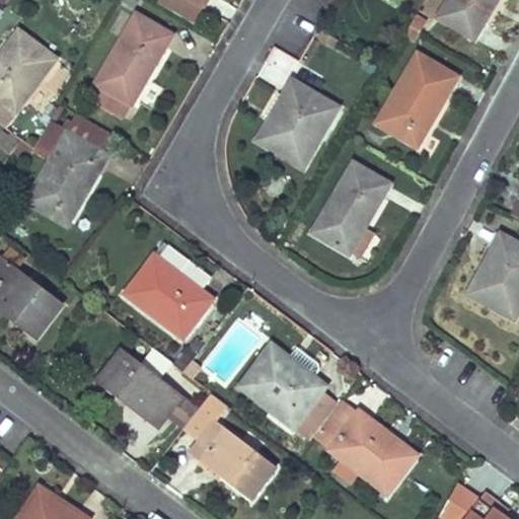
[(203,3),(197,0),(156,0),(192,21),(203,3)]
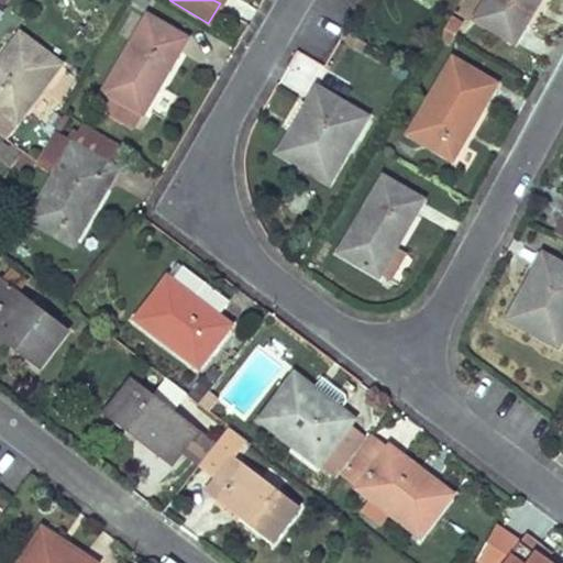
[(541,0),(487,0),(476,20),(517,44),(541,0)]
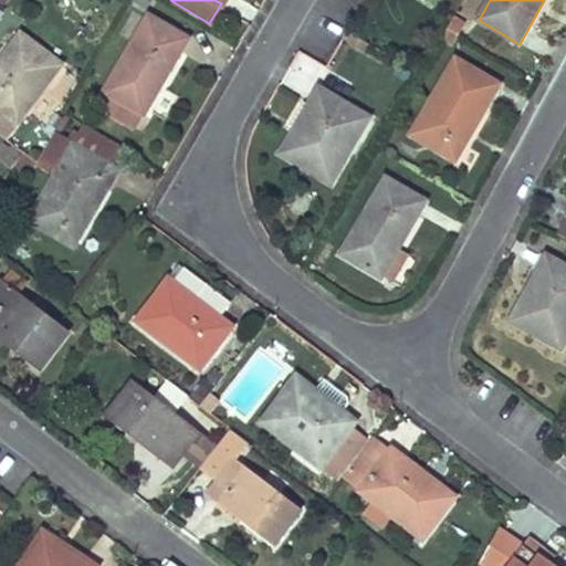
[(190,38),(149,14),(105,90),(113,94),(145,113),(190,38)]
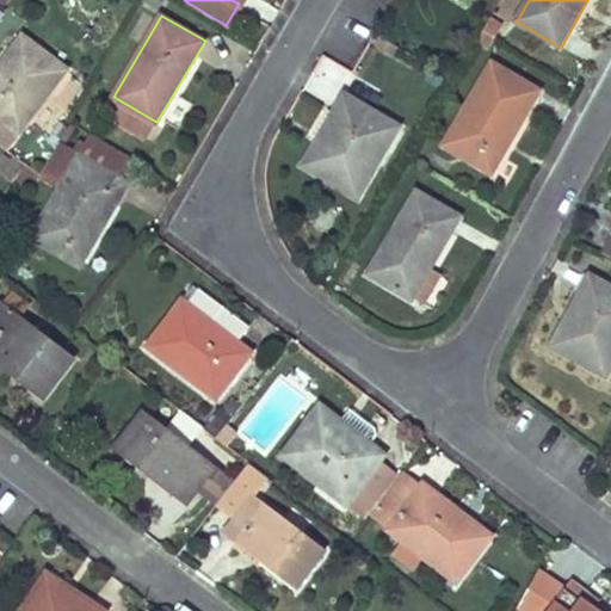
[(501,24),(492,18),(485,29),(495,35),(501,24)]
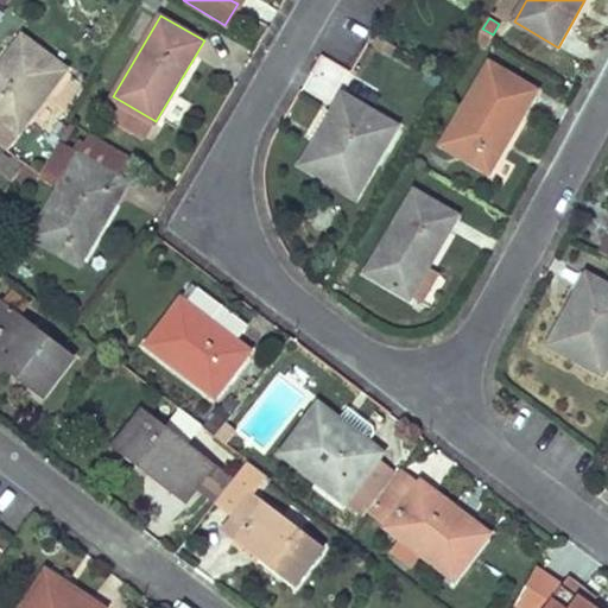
[(493,35),(482,29),(475,43),(486,48),(493,35)]
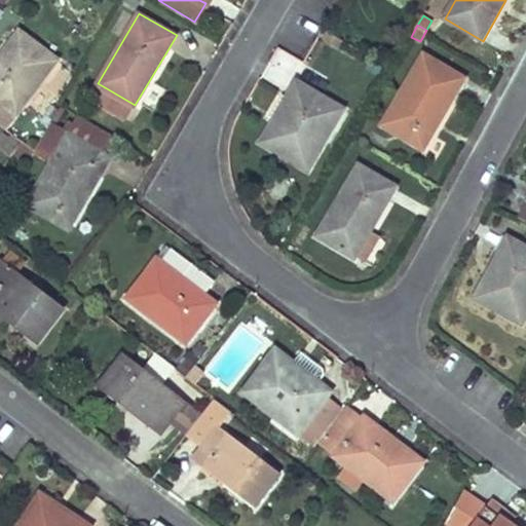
[(344,38),(330,29),(325,36),(339,45),(344,38)]
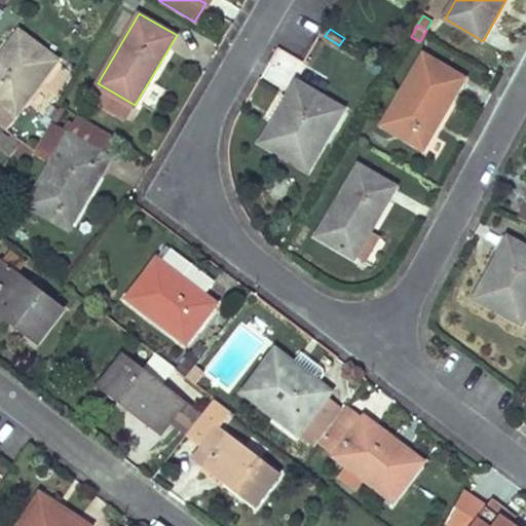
[(57,59),(20,31),(0,55),(0,123),(0,124),(3,126),(57,59)]
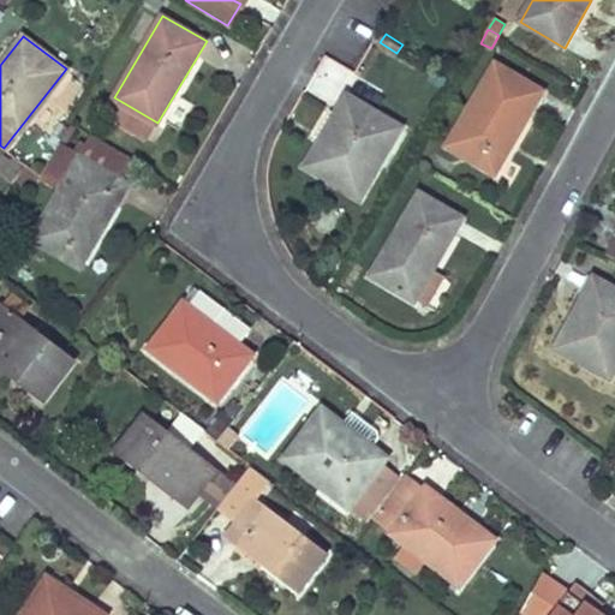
[(505,67),(496,63),(478,93),(487,99),(505,67)]
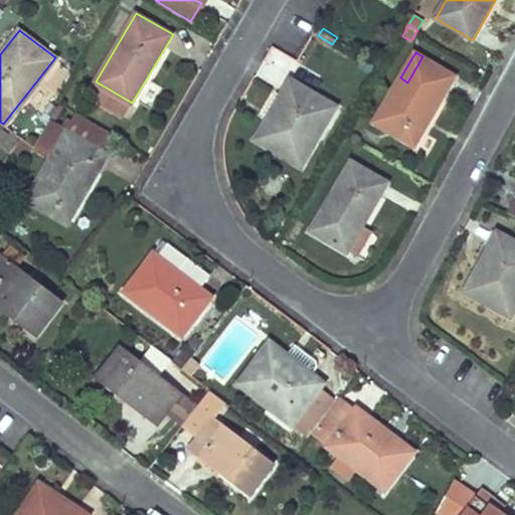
[(456,76),(422,56),(407,82),(400,77),(374,123),(414,145),(456,76)]
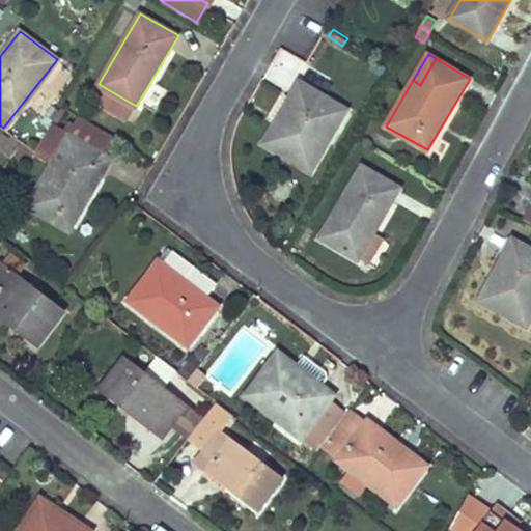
[(307,87),(300,83),(275,124),(281,128),(307,87)]
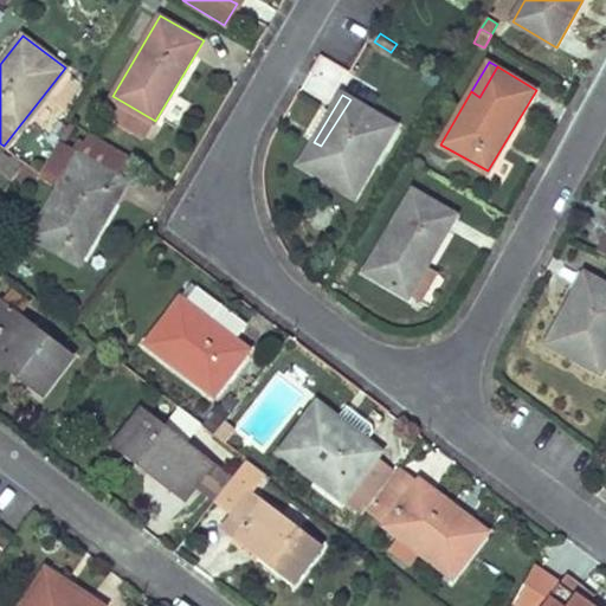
[(395,127),(350,100),(321,146),(314,142),(301,165),(354,195),(395,127)]
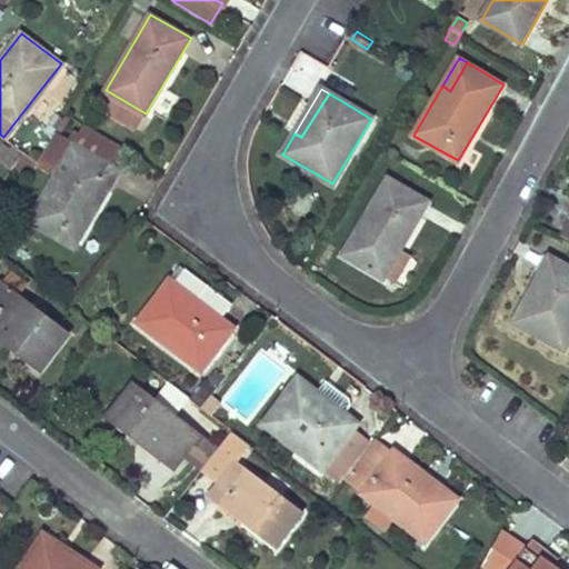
[(146,113),(113,95),(106,109),(138,128),(146,113)]
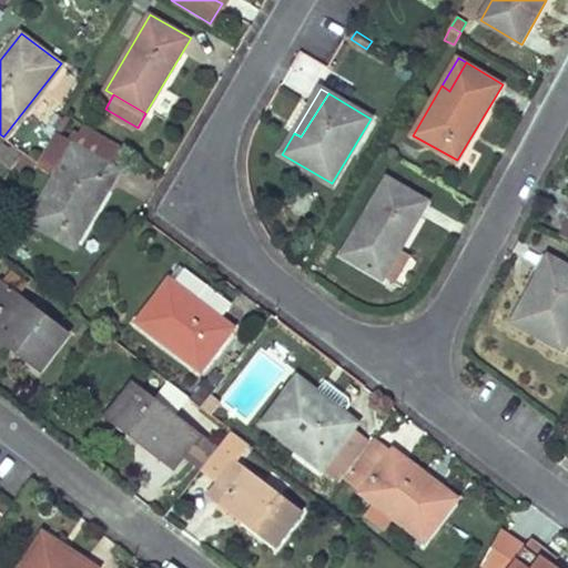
[(72,243),(118,166),(111,163),(122,144),(82,121),(72,139),(56,129),(37,162),(54,172),(28,216),(72,243)]
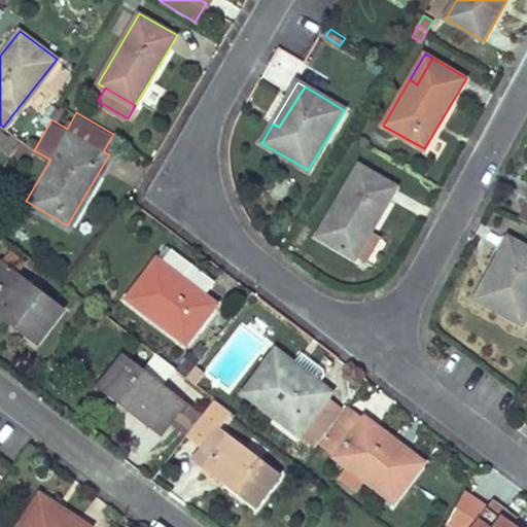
[(397,187),(359,165),(318,237),(355,258),(370,234),(397,187)]
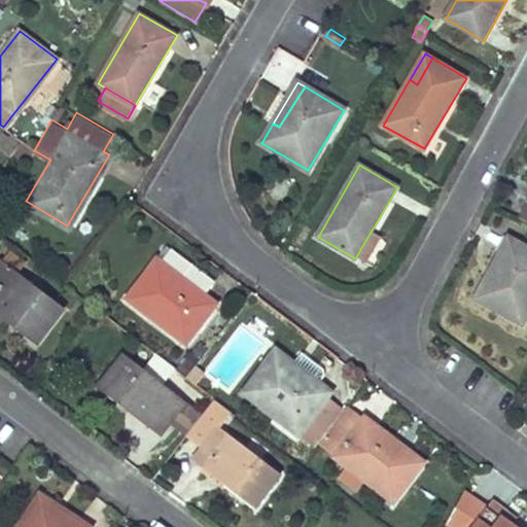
[(379,240),(370,234),(355,258),(365,265),(379,240)]
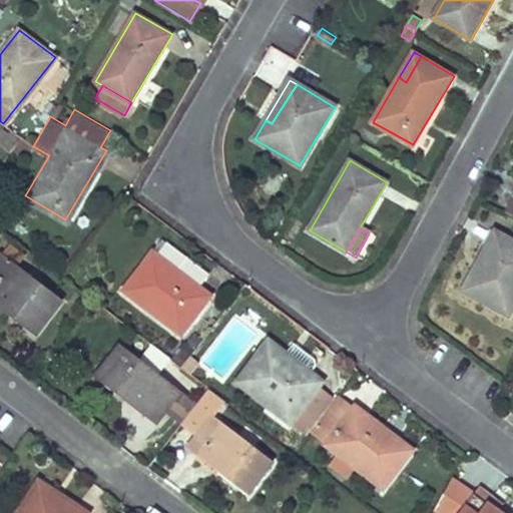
[(501,233),(495,229),(472,270),(479,273),(501,233)]
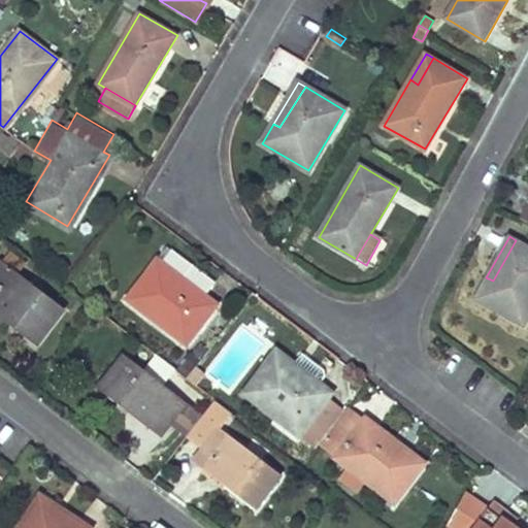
[(527,316),(527,246),(516,240),(493,281),(486,277),(474,298),(523,325),(527,316)]
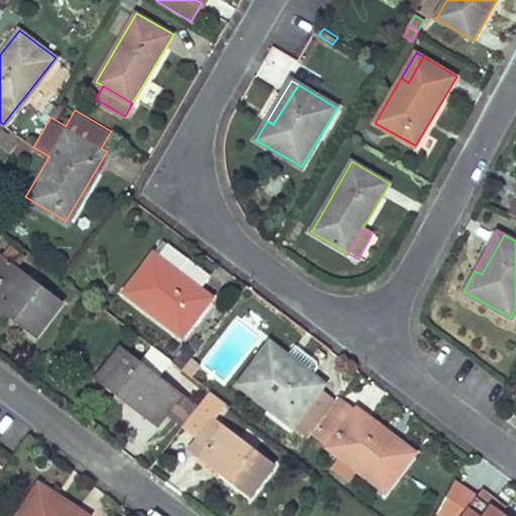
[(209,281),(161,246),(124,295),(182,340),(211,302),(200,293),(209,281)]
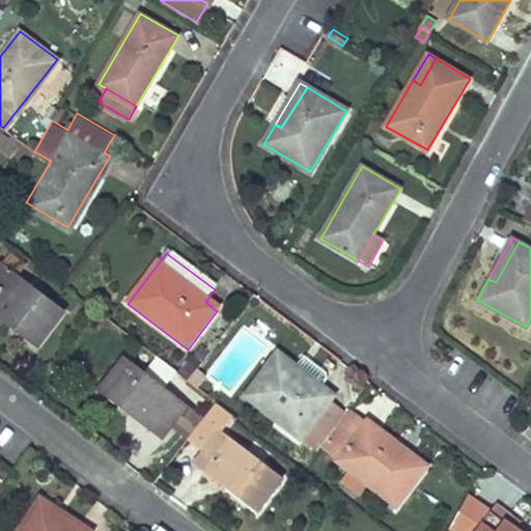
[(37,342),(64,309),(1,261),(0,262),(0,308),(11,317),(8,320),(37,342)]
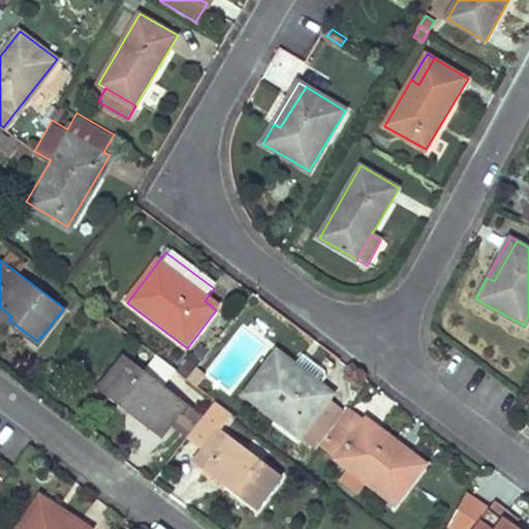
[(292,362),(275,348),(242,392),(298,435),(327,397),(288,368),(292,362)]
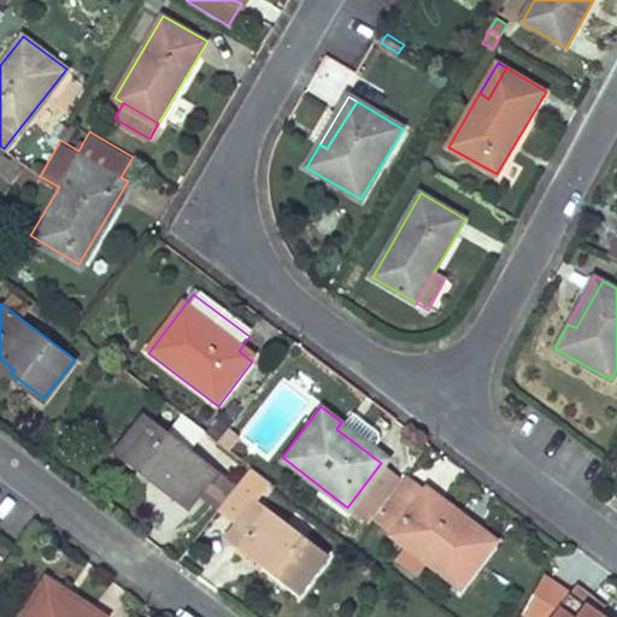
[(206,441),(182,422),(169,439),(142,419),(112,458),(147,485),(150,482),(188,512),(205,491),(217,476),(194,458),(206,441)]
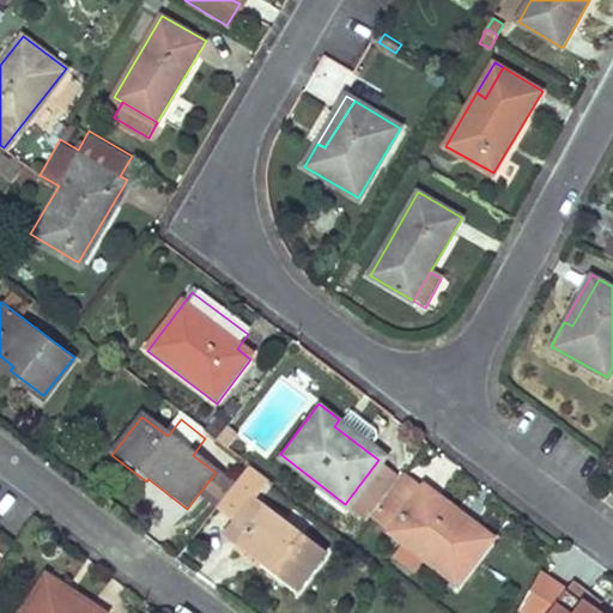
[(383,453),(339,419),(334,426),(378,460),(383,453)]
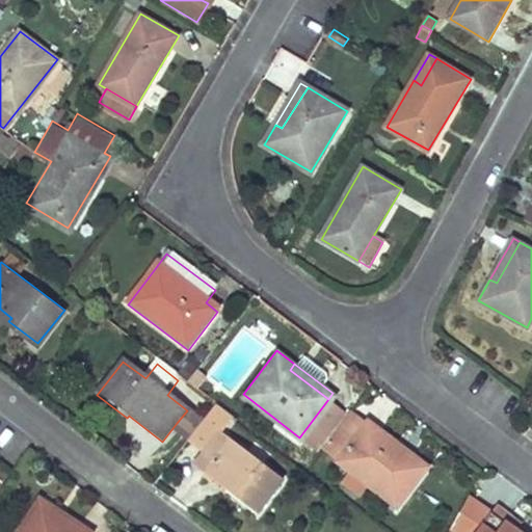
[(192,373),(187,380),(197,389),(203,381),(192,373)]
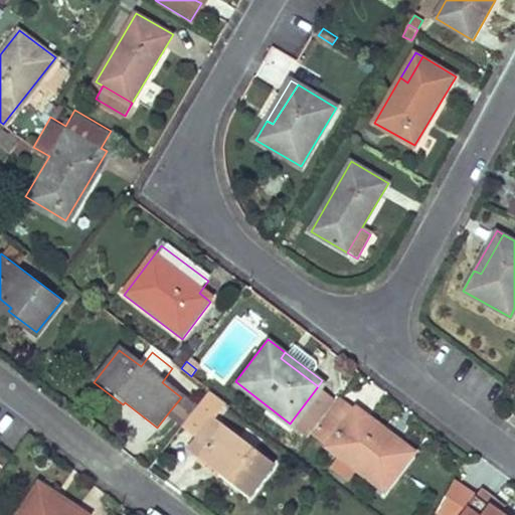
[(318,386),(290,423),(308,436),(310,434),(317,423),(335,399),(318,386)]
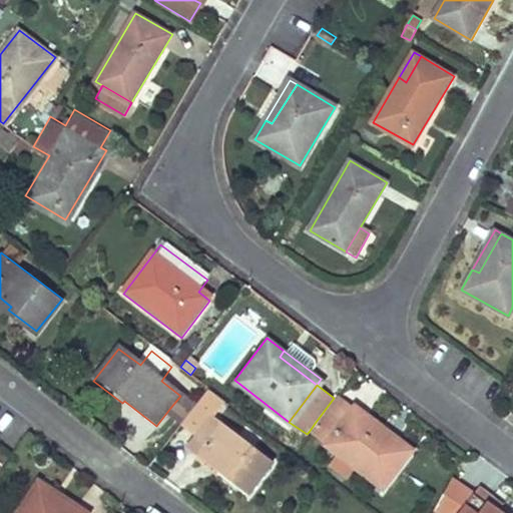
[(412,449),(338,392),(334,398),(316,422),(333,434),(326,444),(338,454),(358,469),(383,487),(412,449)]
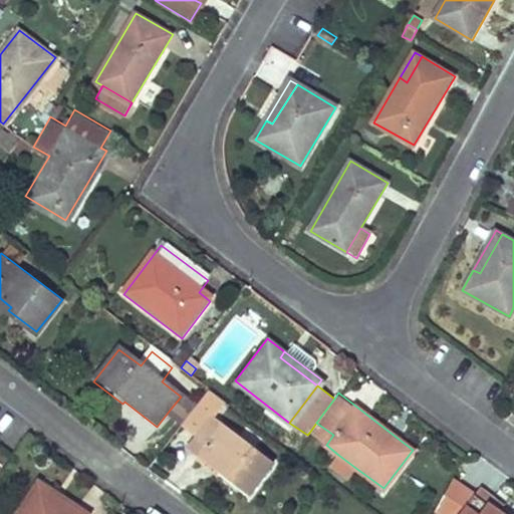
[(212,420),(223,406),(208,395),(197,410),(188,422),(183,428),(197,439),(190,448),(222,471),(219,476),(251,500),(275,469),(212,420)]
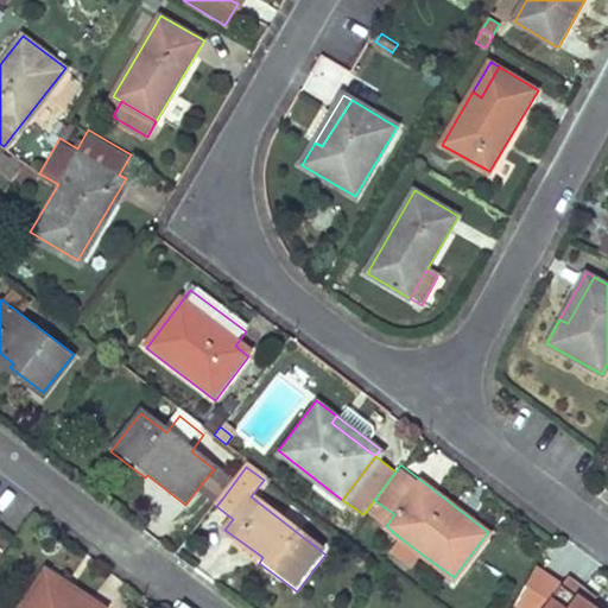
[(202,483),(211,491),(222,476),(214,469),(202,483)]
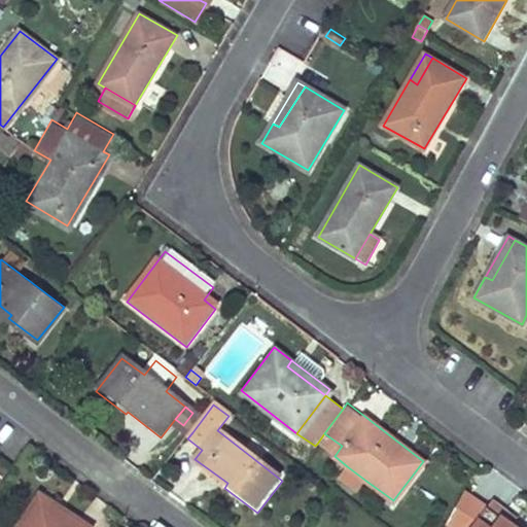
[(192,413),(183,425),(192,432),(202,420),(192,413)]
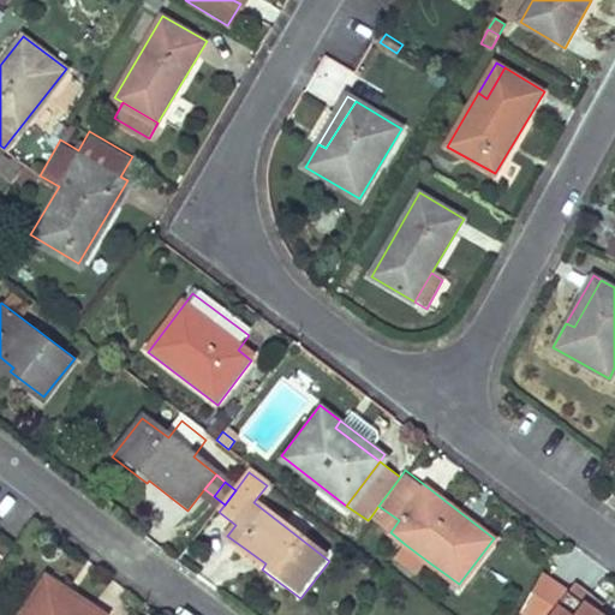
[(399,520),(378,506),(370,518),(390,532),(399,520)]
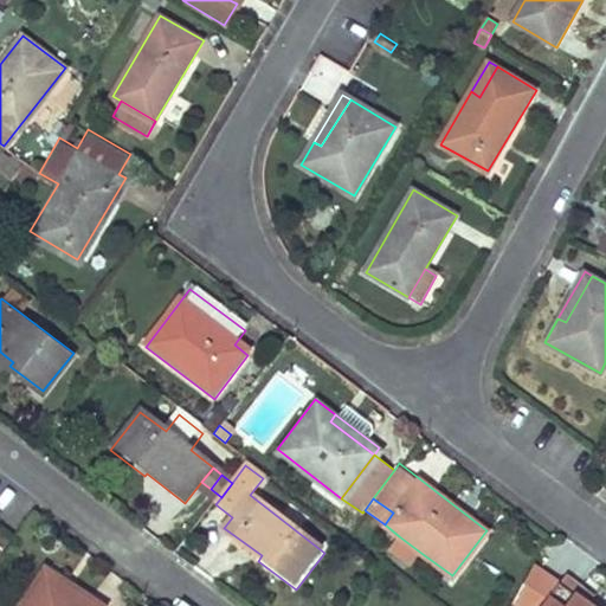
[(423,554),(399,536),(391,548),(414,566),(423,554)]
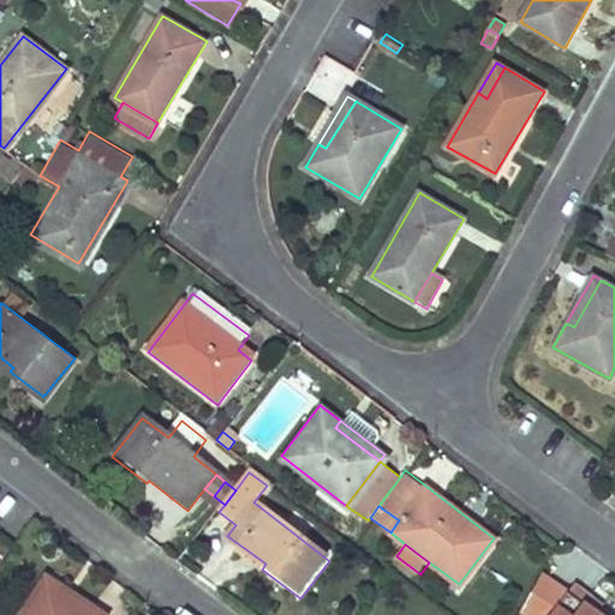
[(64,587),(45,575),(17,614),(99,614),(63,590),(64,587)]
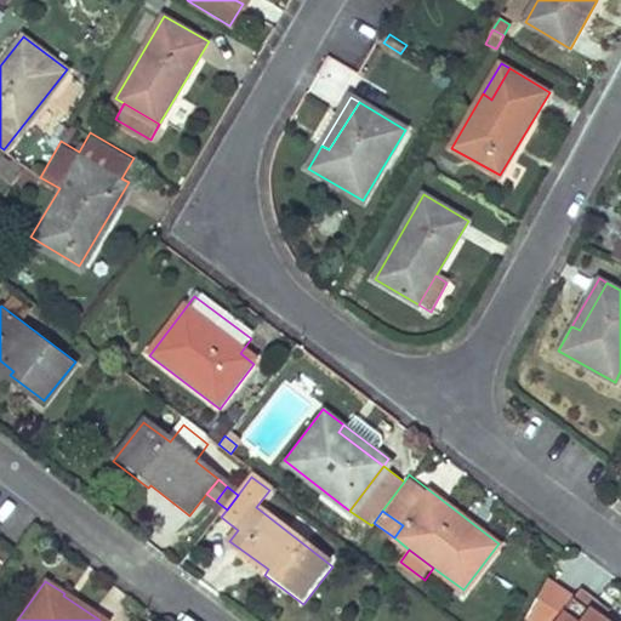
[(593,604),(576,592),(553,620),(605,620),(602,617),(588,609),(593,604)]
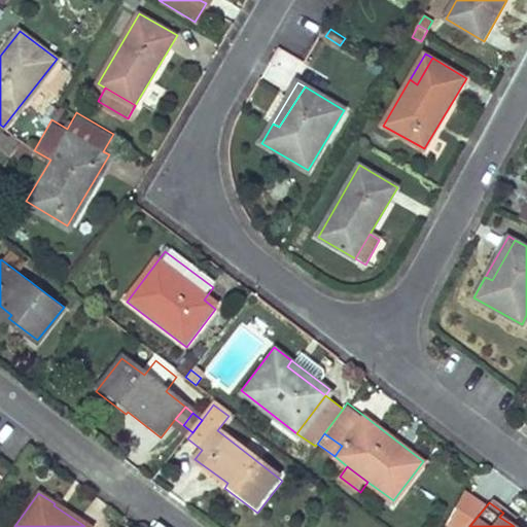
[(514,521),(503,513),(499,517),(511,524),(514,521)]
